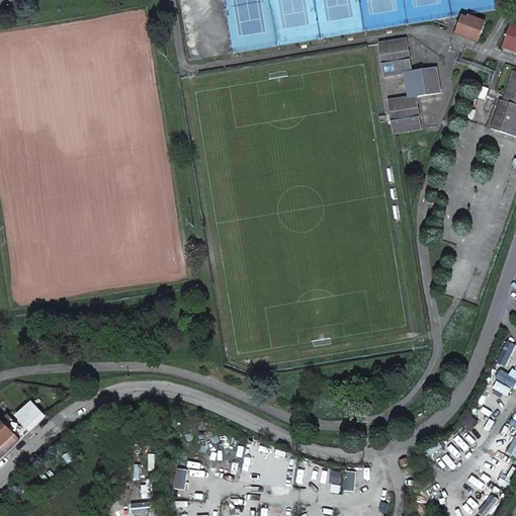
[(461,15),(455,32),(461,34),(467,17),(461,15)]
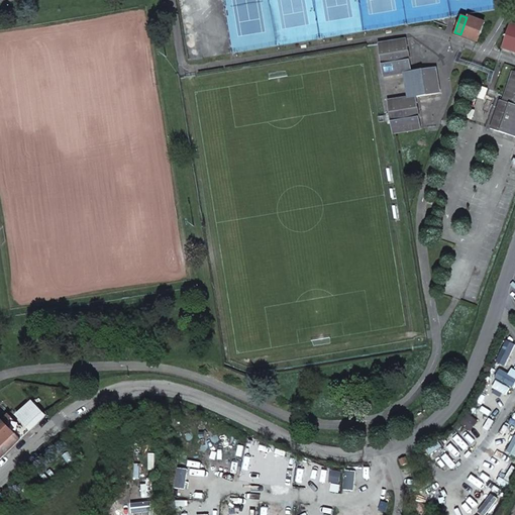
[(476,40),(483,20),(468,15),(467,17),(460,34),(476,40)]
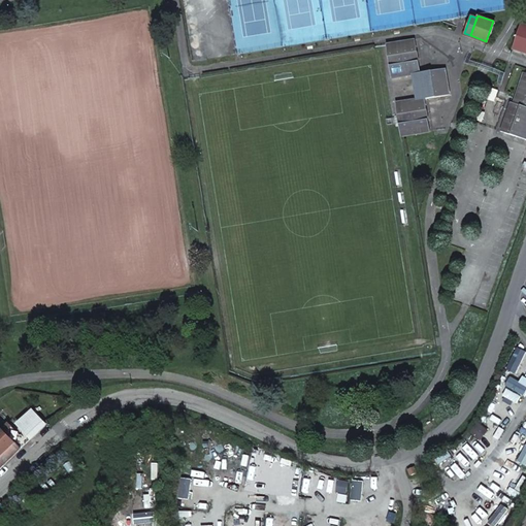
[(512,47),(525,52),(525,24),(520,22),(512,47)]
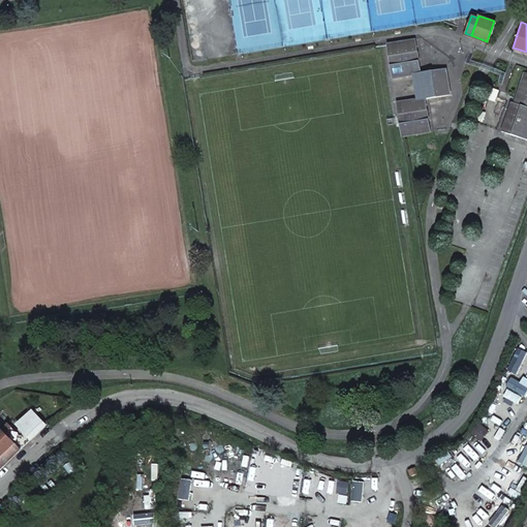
[(400,123),(401,134),(429,130),(424,97),(448,93),(444,68),(420,71),(413,38),(386,43),(389,55),(397,53),(398,63),(390,65),(392,76),(412,73),(416,98),(396,101),(398,113),(406,112),(408,122),(400,123)]
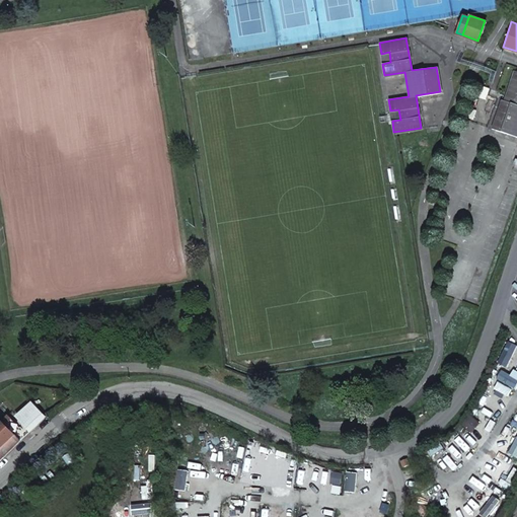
[(381,54),(382,64),(390,62),(389,52),(381,54)]
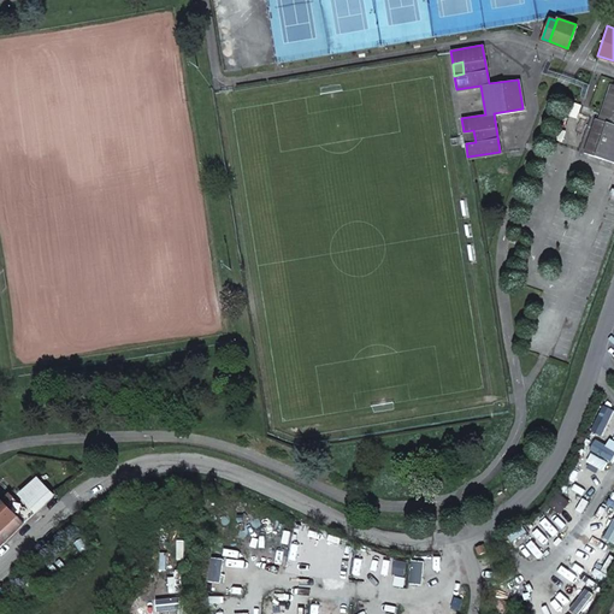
[(613,116),(613,84),(609,83),(600,112),(613,116)]
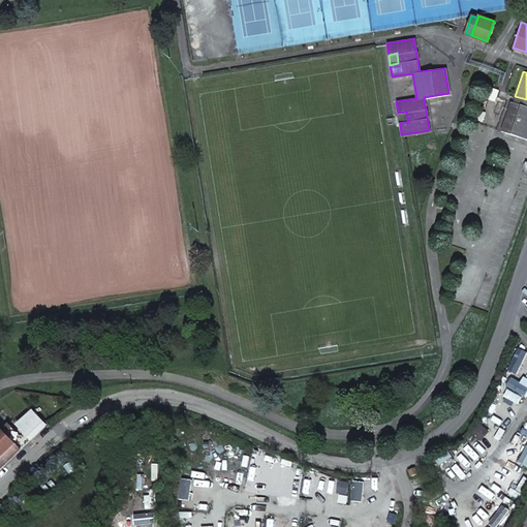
[(501,130),(526,138),(526,99),(515,96),(514,101),(510,100),(501,130)]
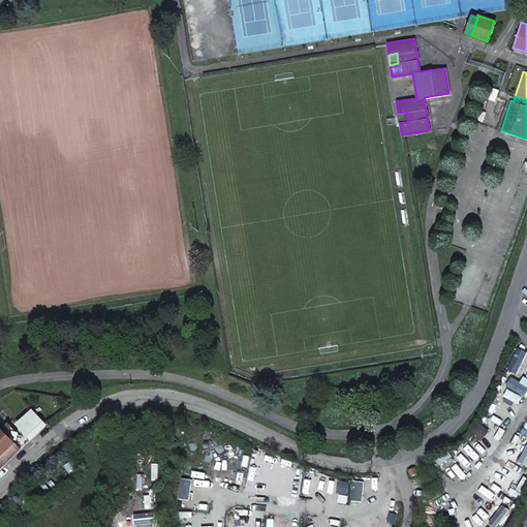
[(398,113),(400,123),(408,122),(406,112),(398,113)]
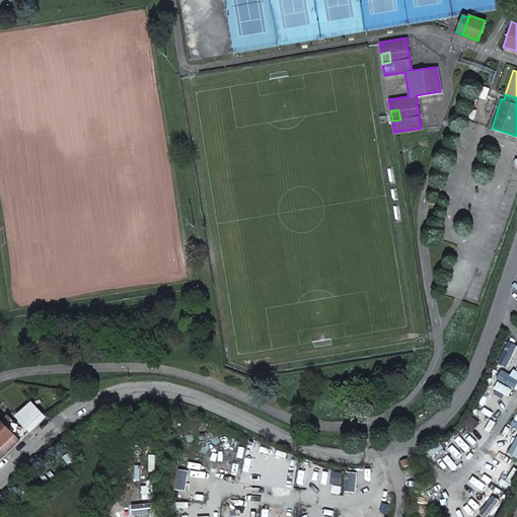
[(515,344),(506,339),(495,361),(504,365),(515,344)]
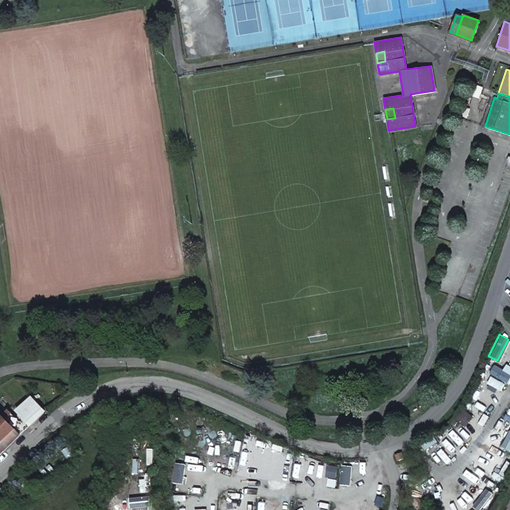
[(492,363),(487,372),(504,382),(509,374),(492,363)]
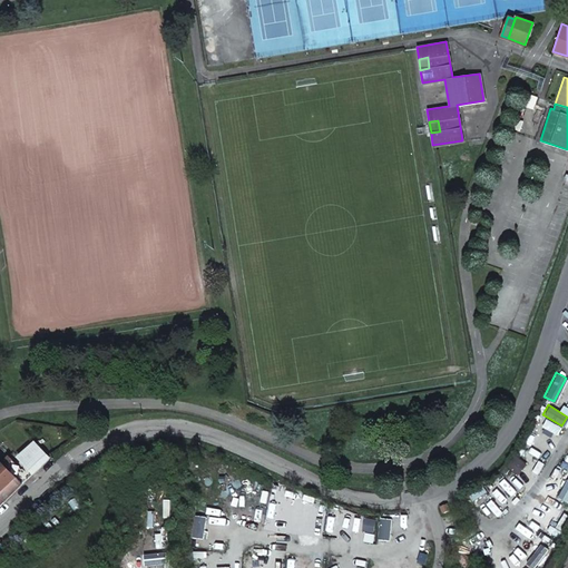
[(32,472),(48,458),(32,441),(17,457),(32,472)]
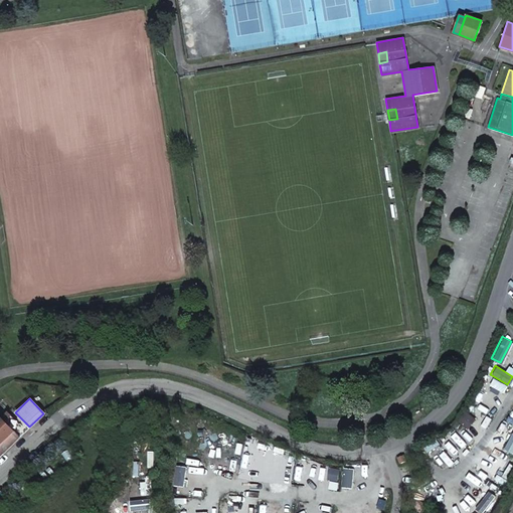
[(0,437),(10,426),(4,418),(9,412),(4,407),(0,410),(0,437)]
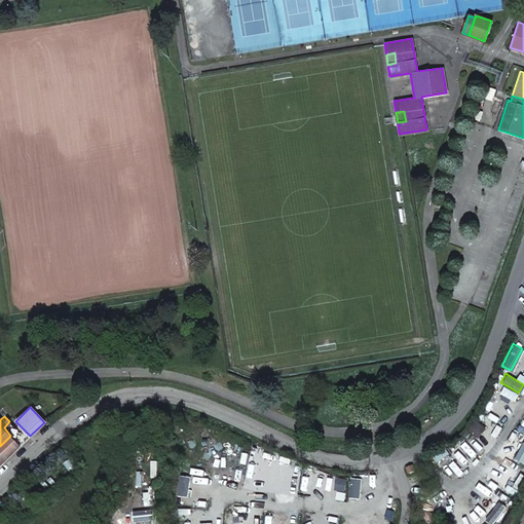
[(0,458),(15,442),(10,436),(0,446),(0,458)]
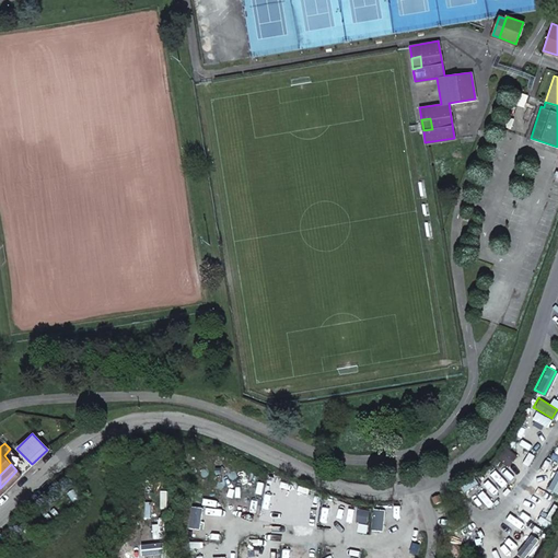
[(200,507),(188,506),(185,526),(197,529),(200,507)]
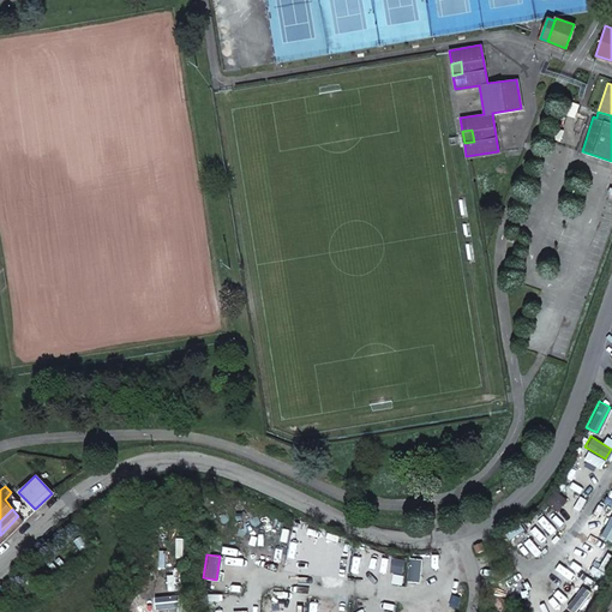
[(606,555),(601,563),(606,567),(611,558),(606,555)]
